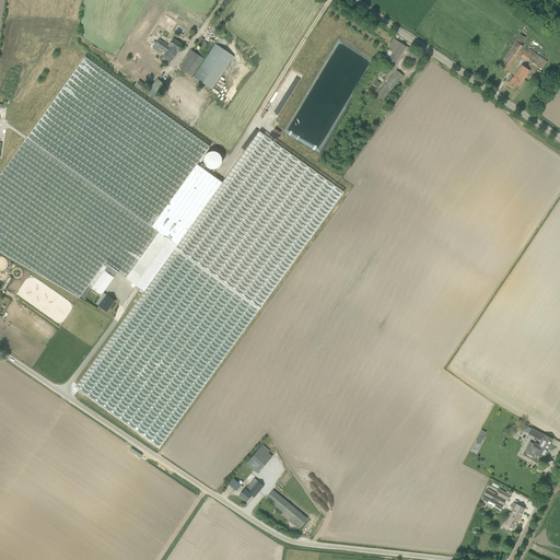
[(178,53),(183,45),(173,38),(168,46),(170,46),(163,56),(161,60),(168,66),(177,53),(178,53)]
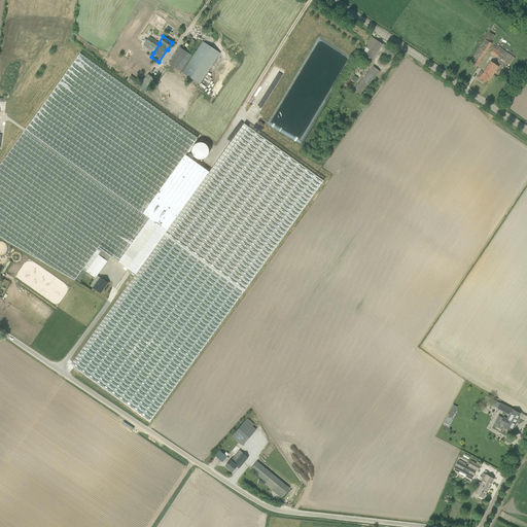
[(143,41),(146,42),(143,46),(148,49),(149,49),(153,53),(160,43),(159,43),(149,37),(147,40),(145,38),(143,41)]
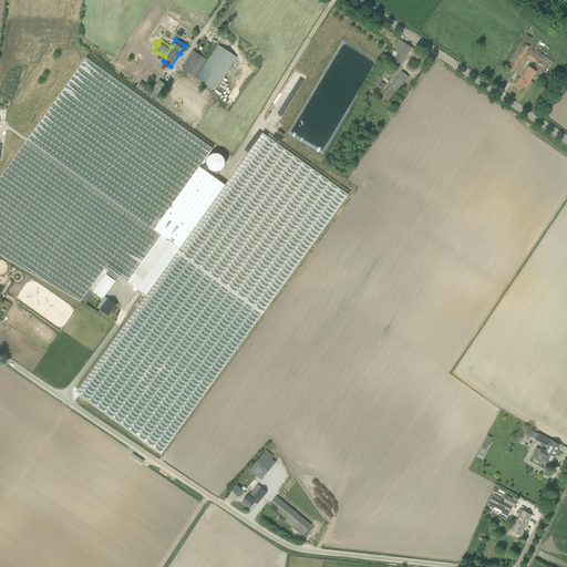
[(390,58),(393,60),(400,64),(412,48),(401,40),(393,51),(394,51),(390,58)]
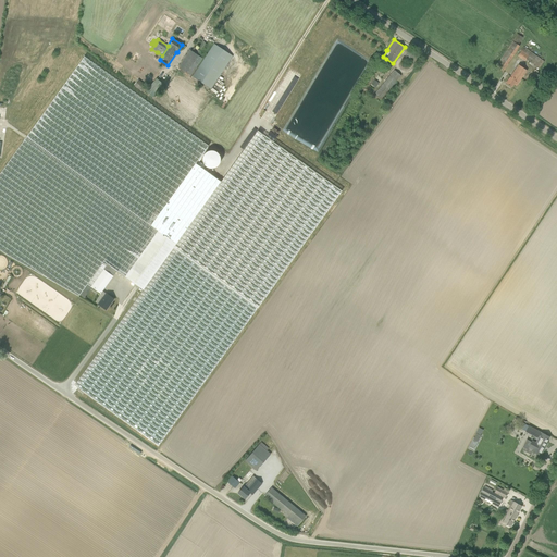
[(233,57),(214,45),(193,76),(211,89),(233,57)]
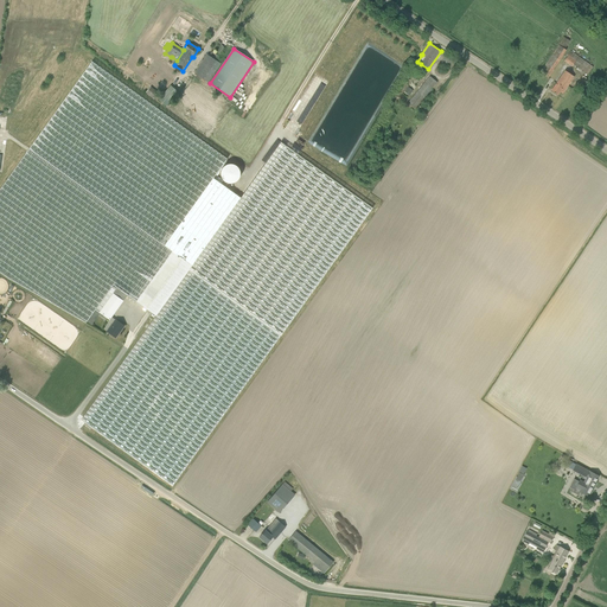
[(209,56),(208,55),(195,74),(208,83),(221,63),(213,58),(216,55),(212,51),(209,56)]
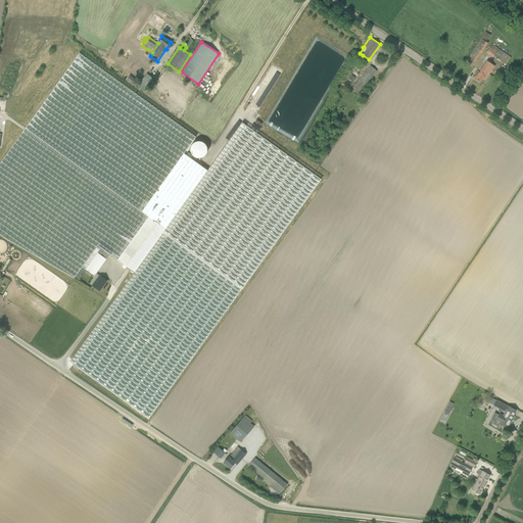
[(512,57),(498,49),(492,57),(506,66),(512,57)]
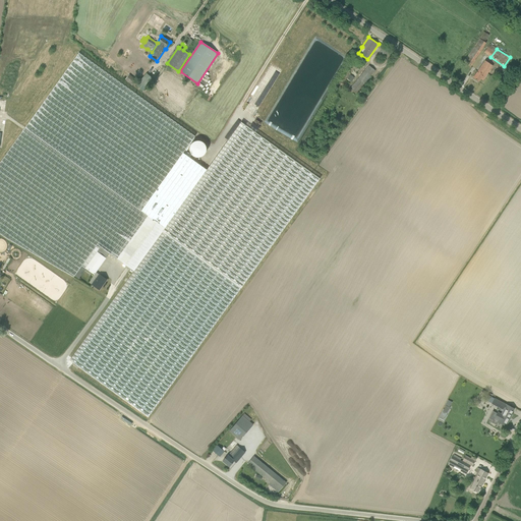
[(165,228),(134,272),(115,298),(69,360),(149,417),(193,354),(320,178),(241,122),(207,170),(183,153),(195,136),(79,53),(0,163),(0,233),(9,240),(74,277),(82,266),(85,269),(102,247),(110,253),(117,258),(149,216),(165,228)]
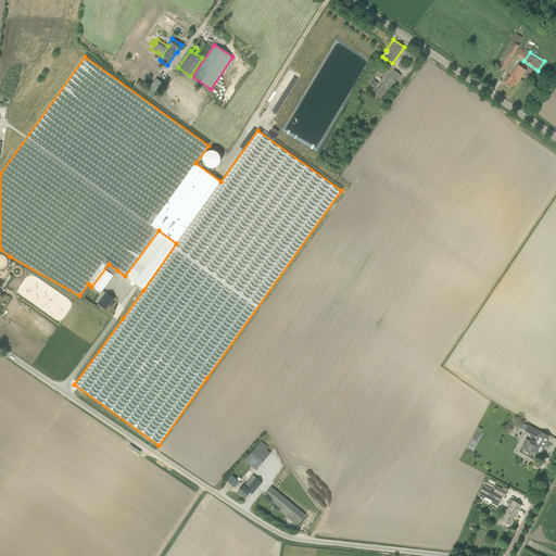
[(502,71),(506,63),(500,59),(495,66),(502,71)]
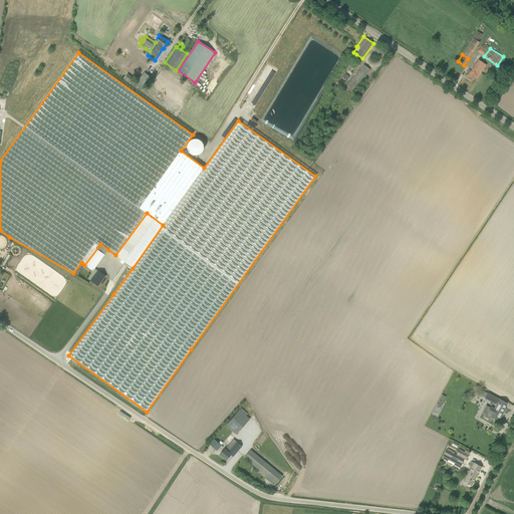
[(474,78),(477,79),(486,65),(479,60),(467,77),(472,81),(474,78)]
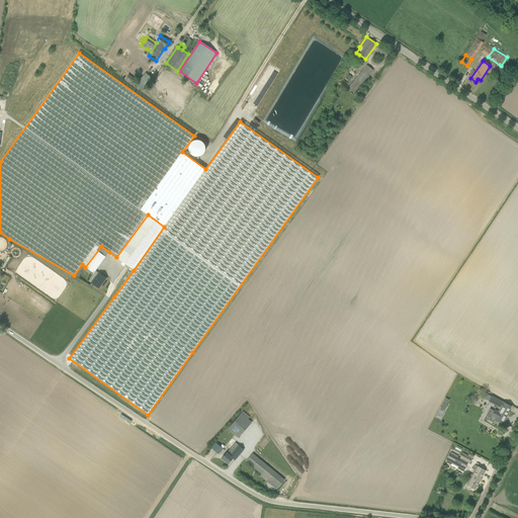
[(355,93),(373,70),(367,65),(348,88),(355,93)]
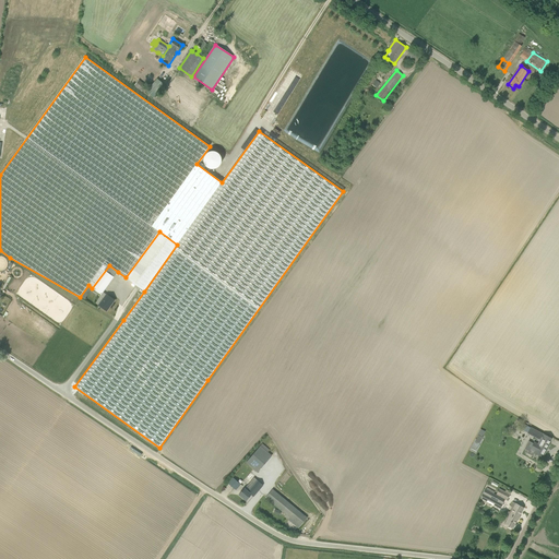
[(157,79),(146,92),(153,97),(164,84),(157,79)]
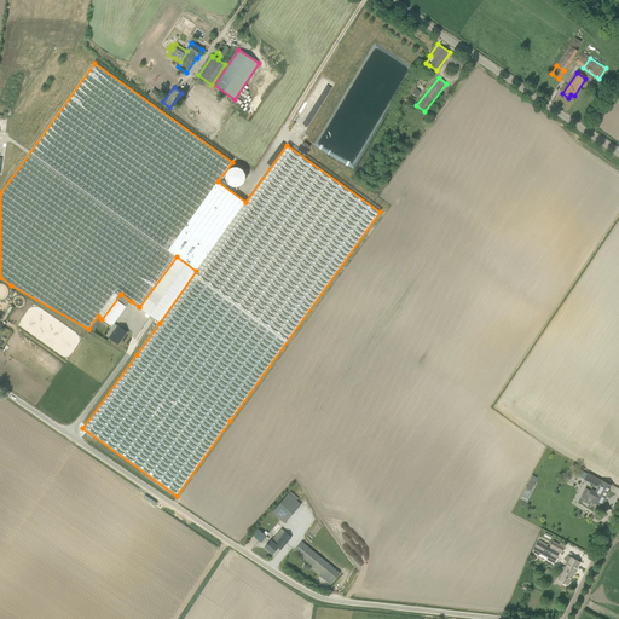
[(162,96),(154,88),(149,94),(157,102),(162,96)]
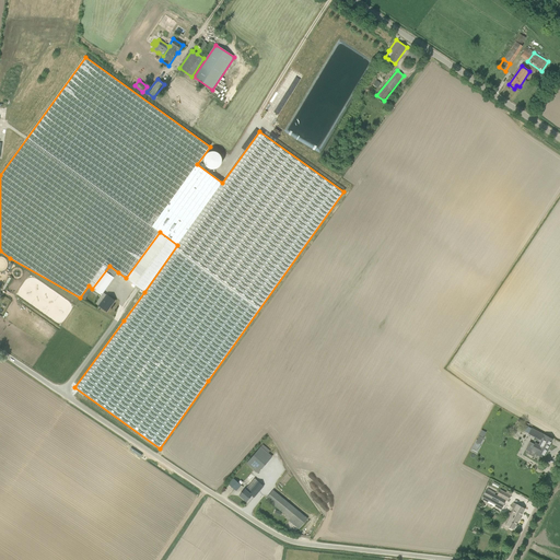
[(214,152),(213,151),(212,152),(210,152),(209,152),(208,153),(207,154),(206,155),(205,156),(205,158),(205,159),(205,161),(205,162),(205,163),(205,164),(206,166),(207,167),(208,167),(209,168),(210,170),(212,170),(213,170),(214,170),(216,170),(218,168),(219,167),(220,167),(220,166),(221,164),(222,163),(222,162),(222,161),(222,159),(222,158),(221,156),(220,155),(220,154),(219,153),(218,152),(216,152),(214,152)]
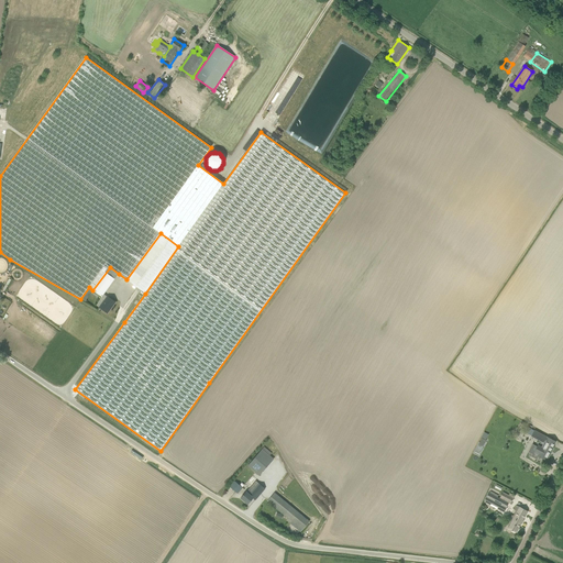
[(127,280),(145,294),(178,246),(161,233),(127,279),(127,280)]
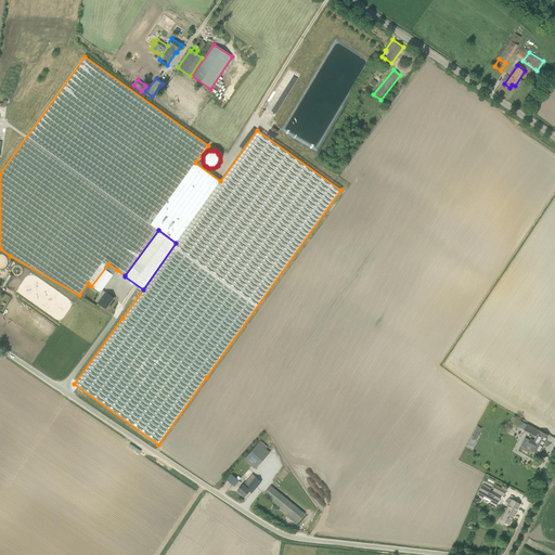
[(91,286),(100,293),(102,289),(117,270),(108,263),(91,286)]
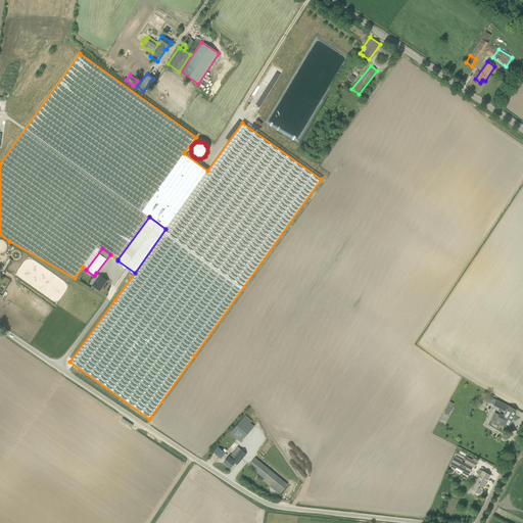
[(94,276),(94,277),(97,279),(92,286),(100,291),(107,281),(96,273),(94,276)]
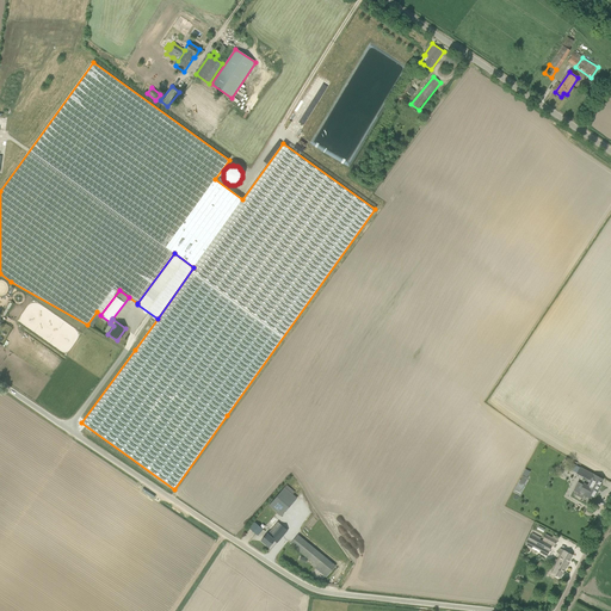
[(584,495),(593,500),(597,493),(596,493),(599,486),(599,485),(603,479),(594,475),(580,468),(576,474),(585,479),(591,481),(588,486),(584,483),(580,491),(585,493),(584,495)]
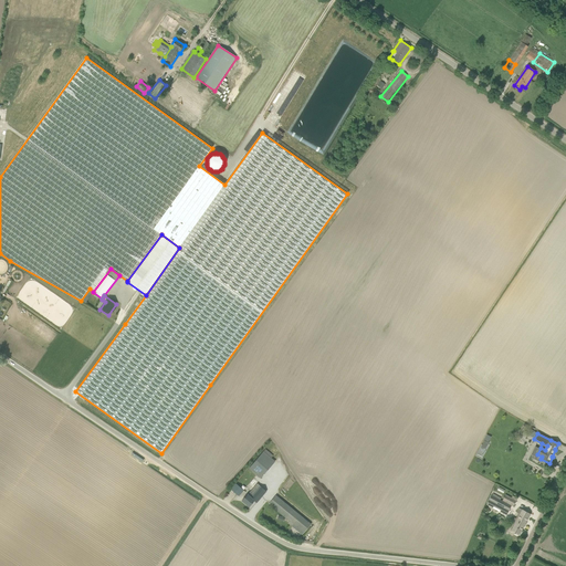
[(275,461),(263,451),(249,469),(261,479),(275,461)]
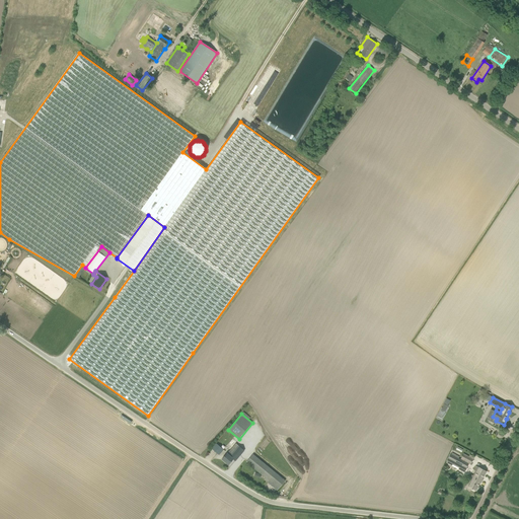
[(216,443),(212,449),(219,455),(224,450),(216,443)]
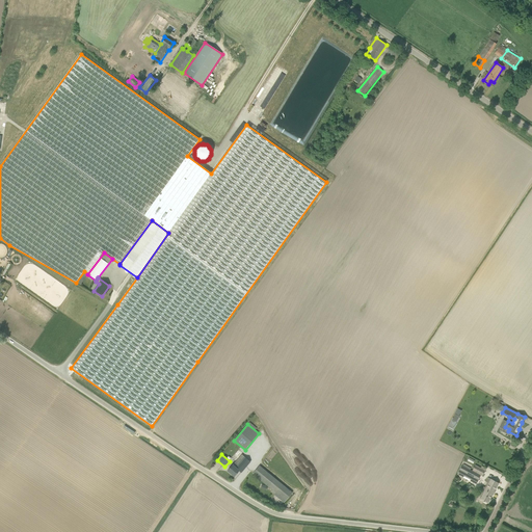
[(233,464),(228,471),(234,476),(239,471),(241,473),(250,461),(242,454),(235,462),(233,466),(233,464)]
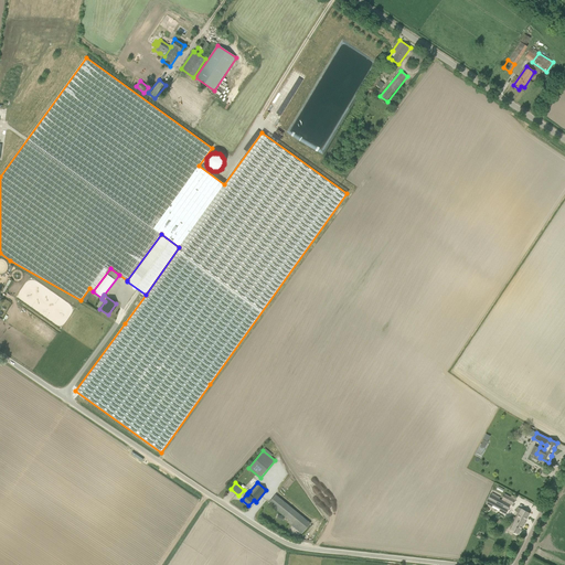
[(275,494),(268,503),(289,521),(288,522),(292,525),(294,523),(304,532),(310,523),(275,494)]
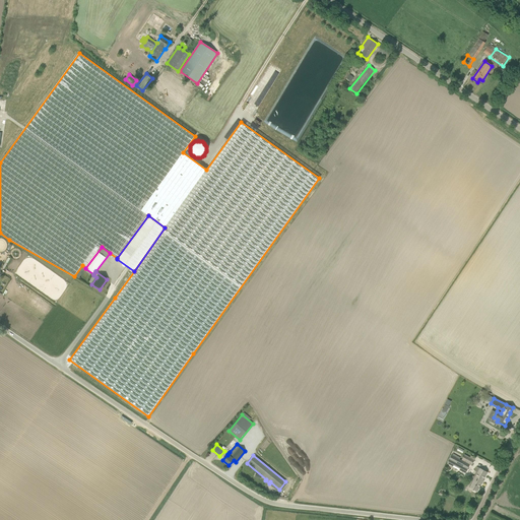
[(459,459),(452,455),(451,455),(447,463),(465,473),(470,464),(459,459)]
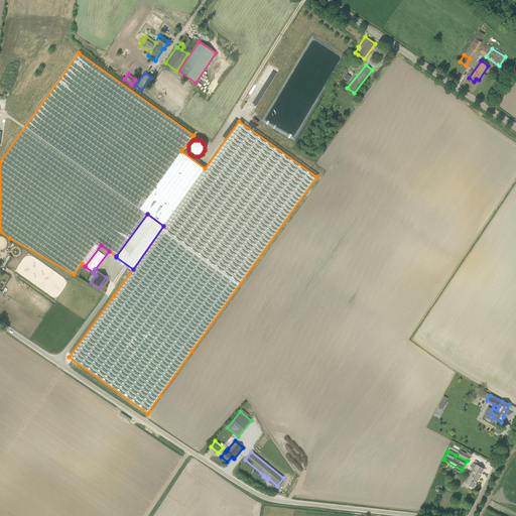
[(470,457),(466,455),(461,452),(459,456),(468,462),(470,457)]
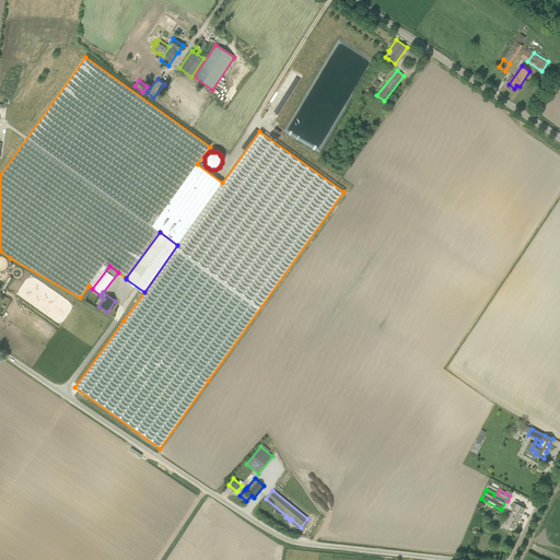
[(513,529),(523,512),(525,509),(514,503),(511,508),(513,508),(511,513),(509,512),(505,517),(510,518),(505,525),(513,529)]
